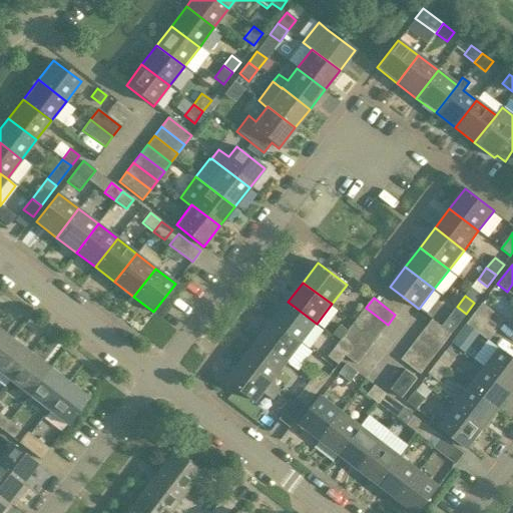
[(317,324),(288,302),(273,321),(302,343),(317,324)]
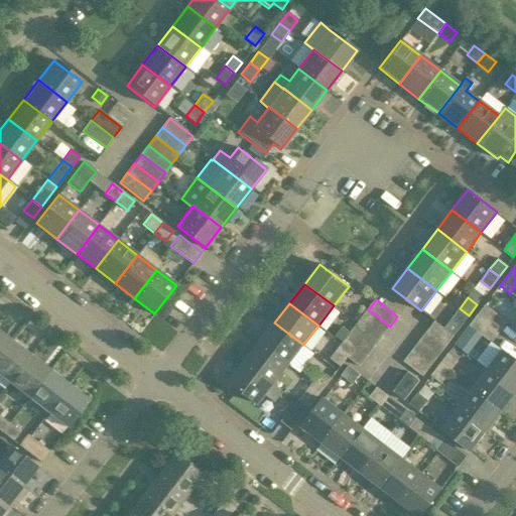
[(508,323),(485,305),(478,315),(500,333),(508,323)]
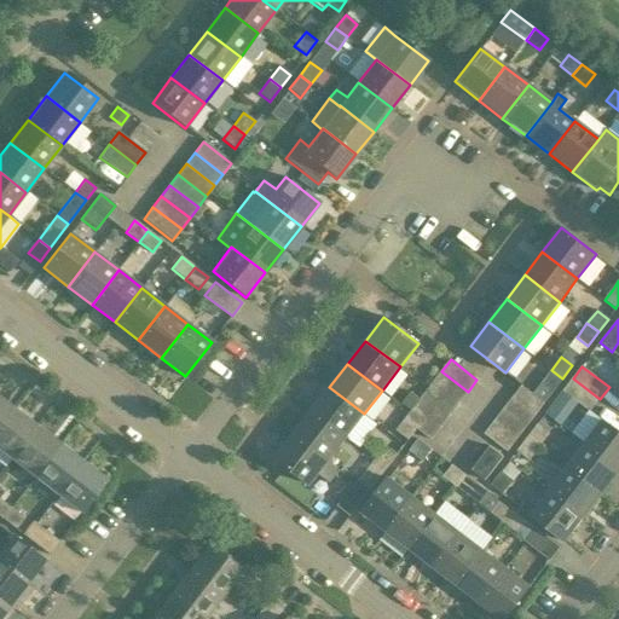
[(541,385),(551,393),(562,379),(551,370),(541,385)]
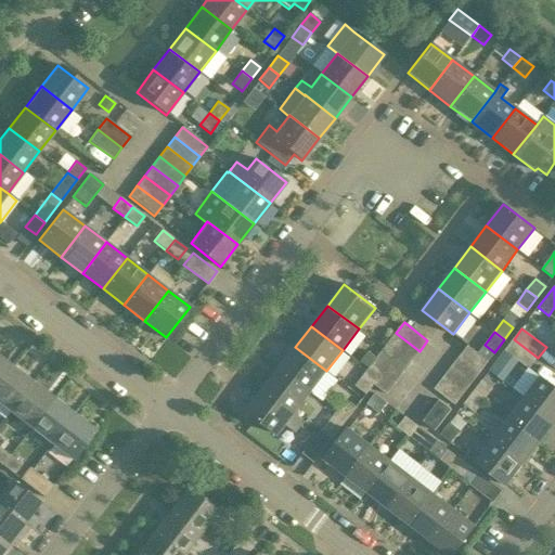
[(420,351),(396,333),(387,344),(411,362),(420,351)]
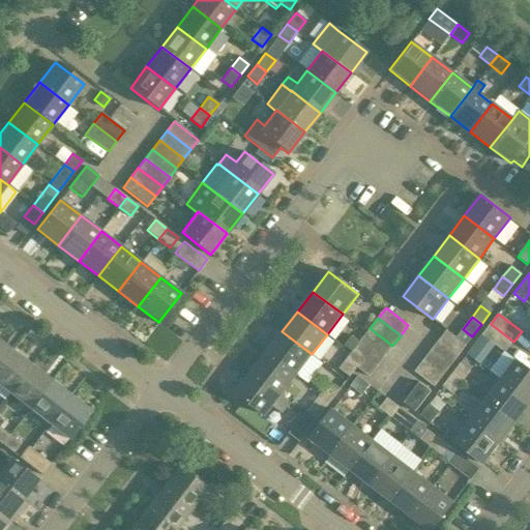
[(481,335),(505,353),(513,342),(491,324),(481,335)]
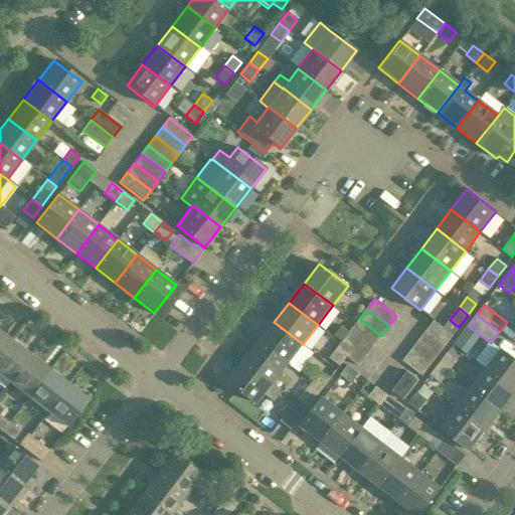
[(381,336),(359,319),(352,328),(374,345),(381,336)]
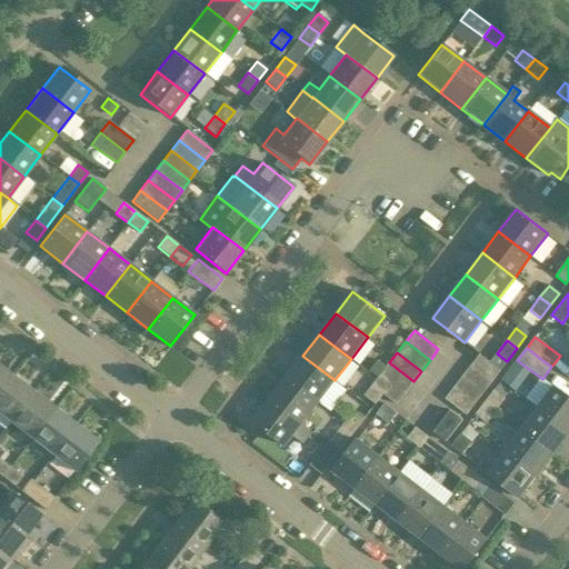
[(470,366),(491,381),(500,370),(479,353),(470,366)]
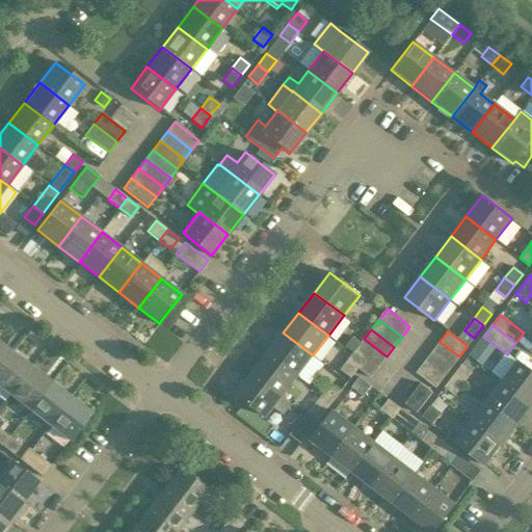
[(313,355),(283,333),(267,352),(297,375),(313,355)]
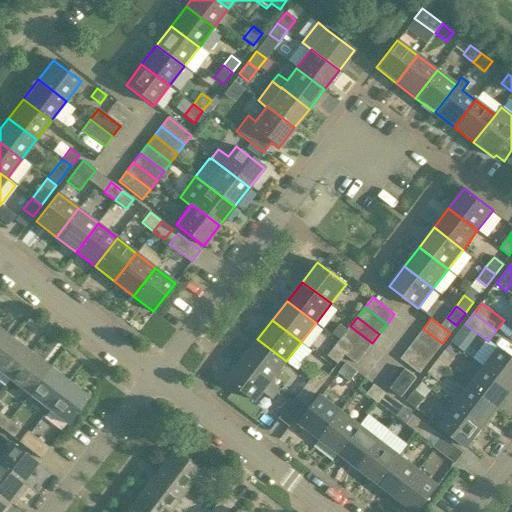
[(372,343),(350,326),(342,336),(364,353),(372,343)]
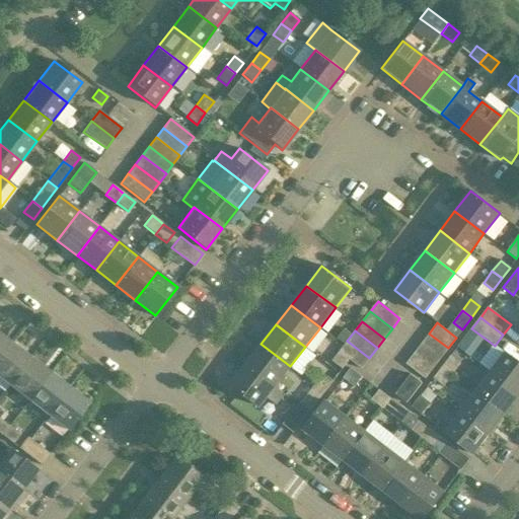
[(0,332),(0,357),(11,343),(0,332)]
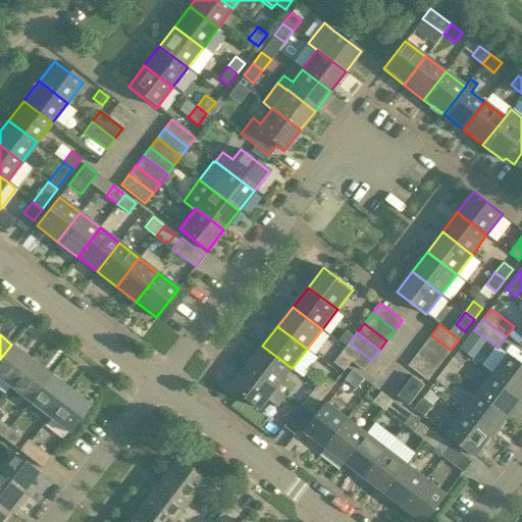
[(451,350),(431,335),(424,345),(444,360),(451,350)]
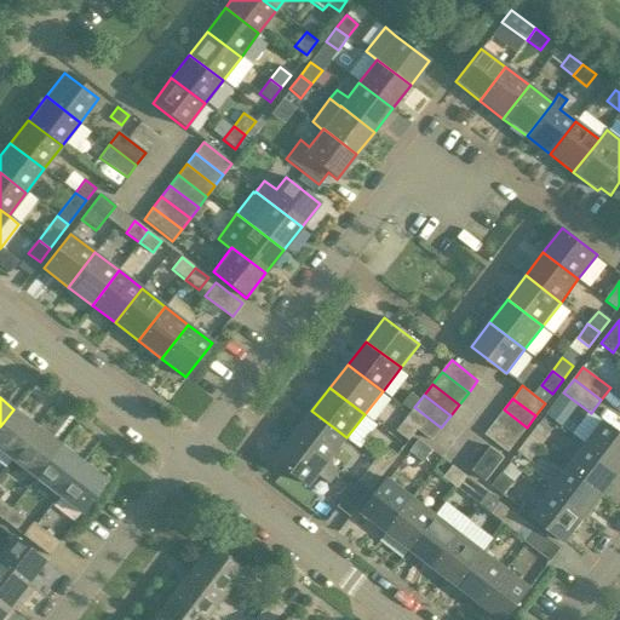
[(441,428),(414,407),(396,431),(408,441),(418,429),(432,440),(441,428)]
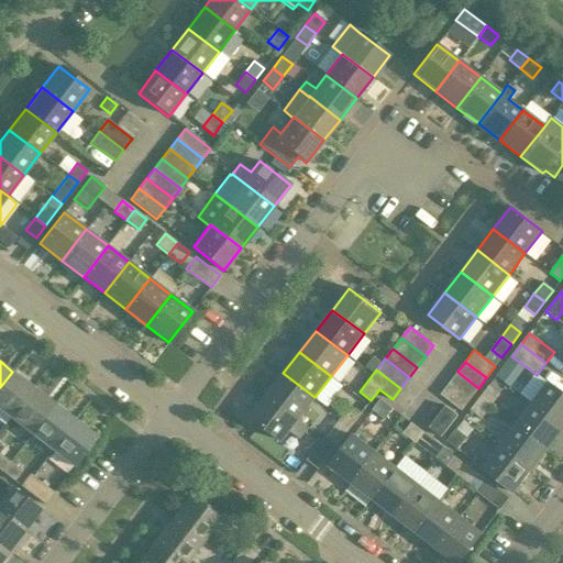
[(12,372),(0,387),(0,409),(10,418),(33,387),(12,372)]
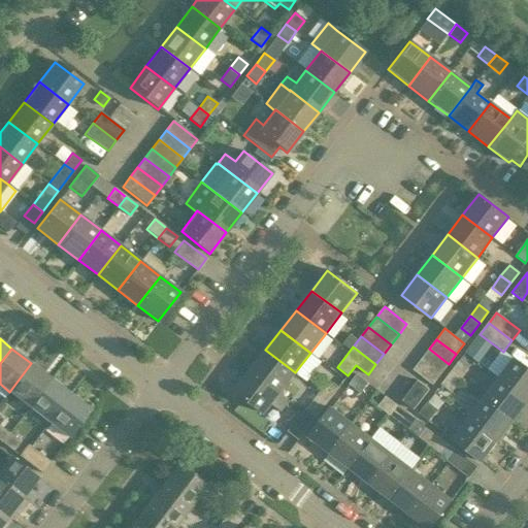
[(421,359),(440,373),(449,364),(429,349),(421,359)]
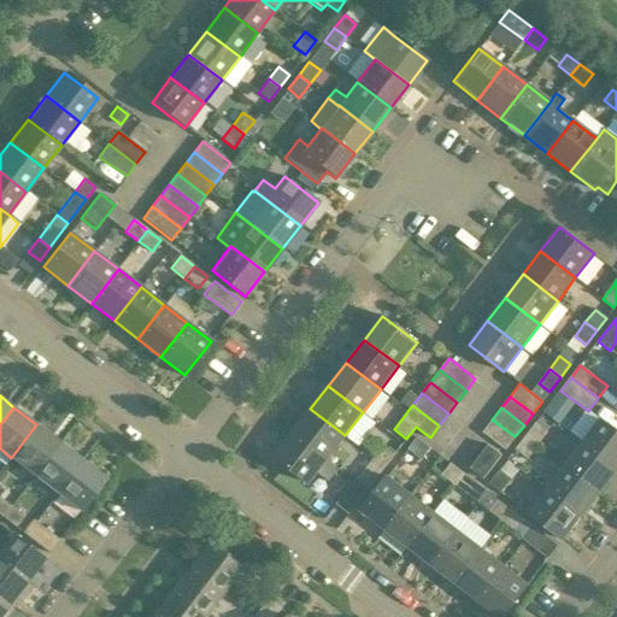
[(345,435),(310,409),(292,433),(327,459),(345,435)]
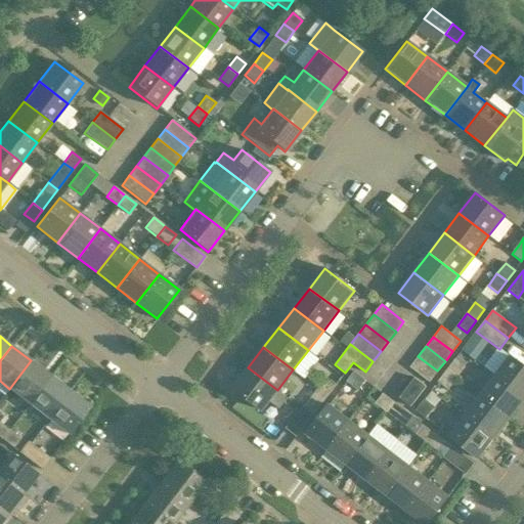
[(494,376),(523,398),(523,397),(523,366),(510,355),(494,376)]
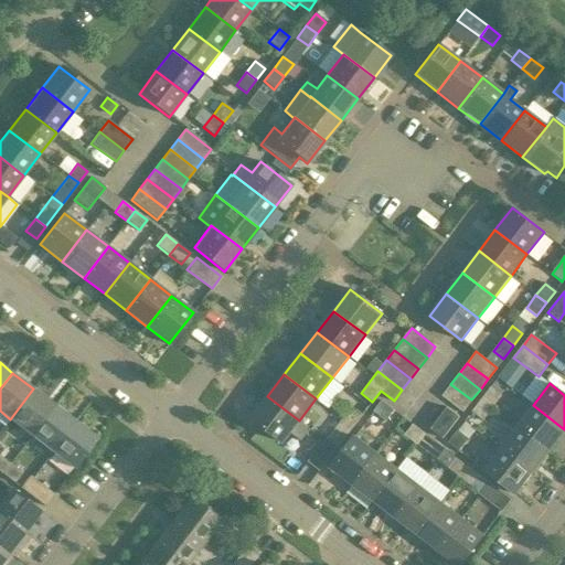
[(471,400),(450,384),(443,395),(462,412),(471,400)]
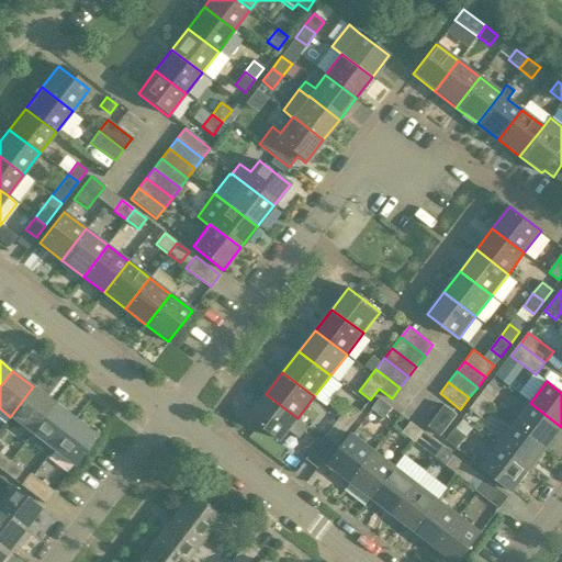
[(498,394),(489,385),(479,397),(490,406),(498,394)]
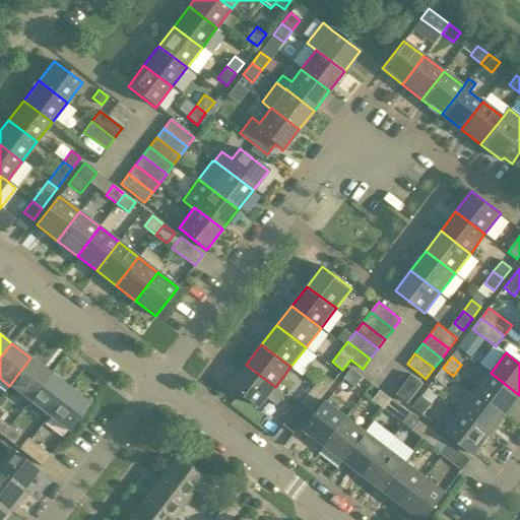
[(30,358),(9,386),(28,400),(50,373),(30,358)]
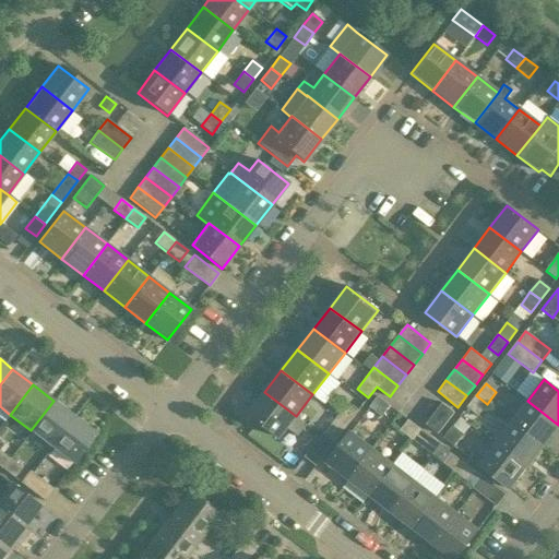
[(296,416),(264,392),(248,414),(280,438),(287,428),(298,437),(306,426),(295,417),(296,416)]
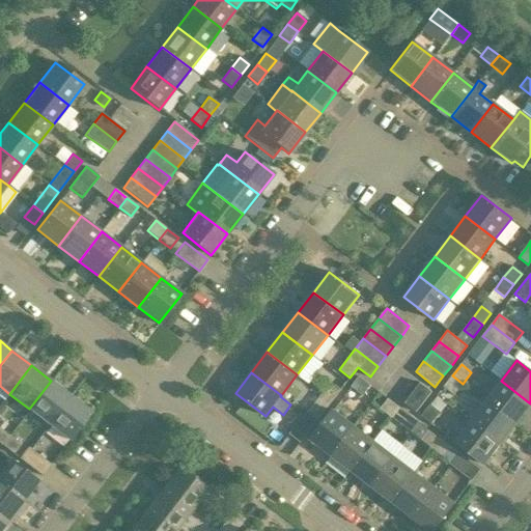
[(443,387),(453,395),(463,384),(452,375),(443,387)]
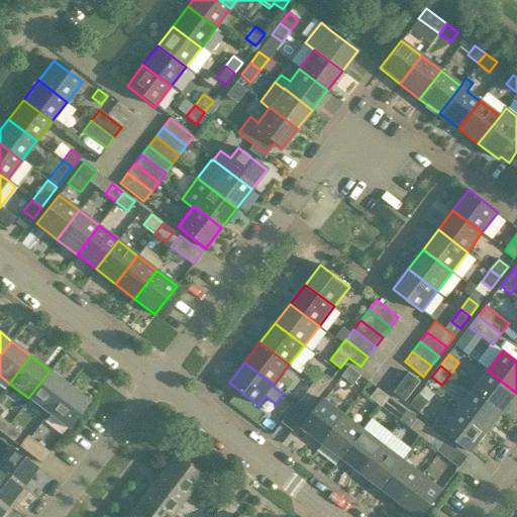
[(341,377),(342,378),(352,385),(360,375),(349,367),(341,377)]
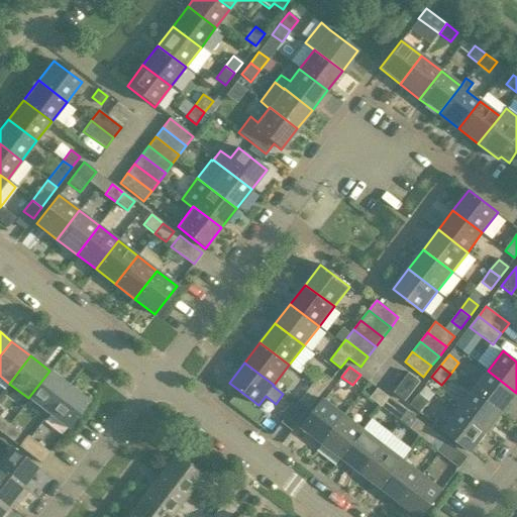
[(49,371),(28,398),(47,413),(69,385),(49,371)]
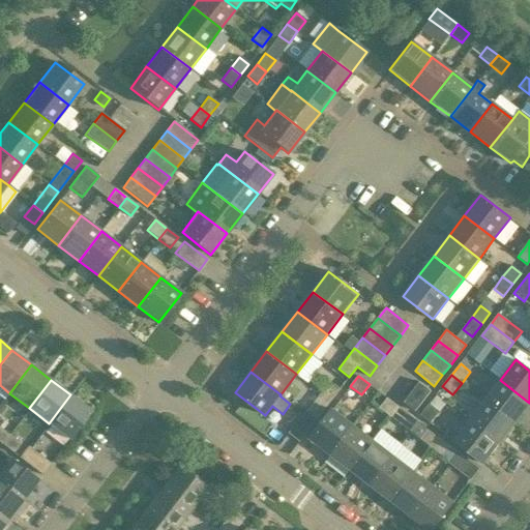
[(484,401),(513,422),(529,403),(500,380),(484,401)]
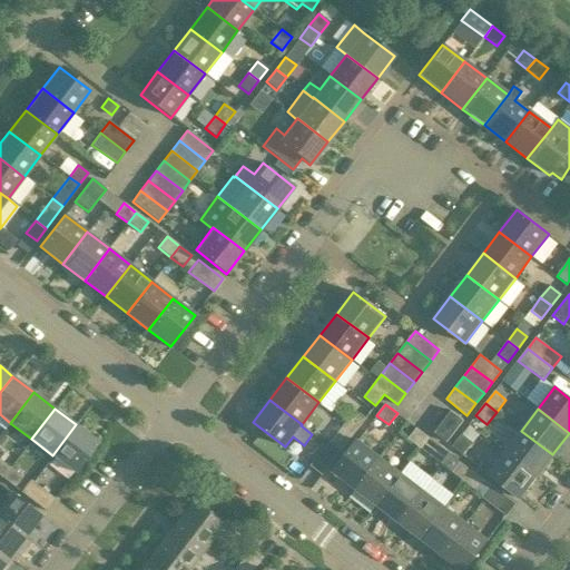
[(365,419),(354,411),(345,423),(355,431),(365,419)]
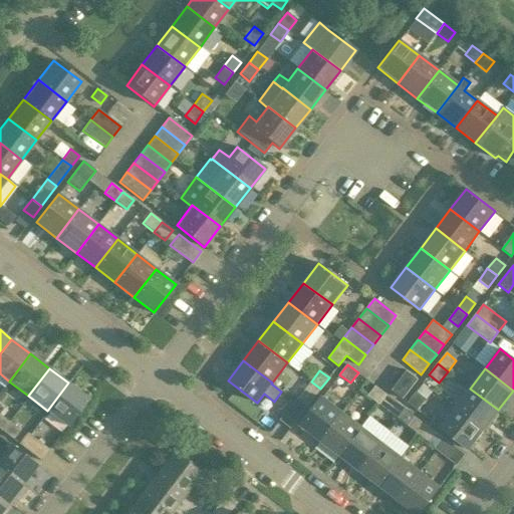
[(405,371),(392,390),(403,399),(417,379),(405,371)]
